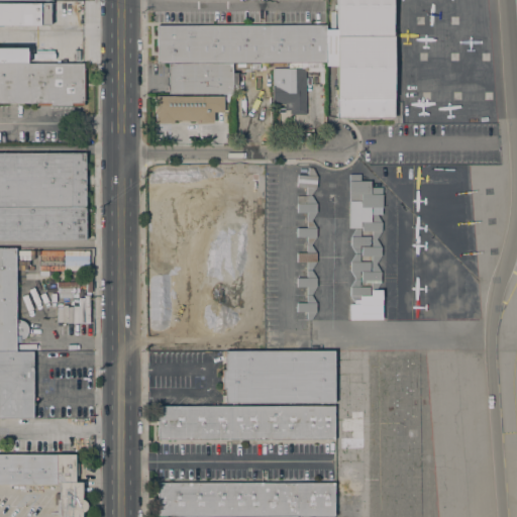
[(393,0),(394,117),(337,118),(336,0),(393,0)]
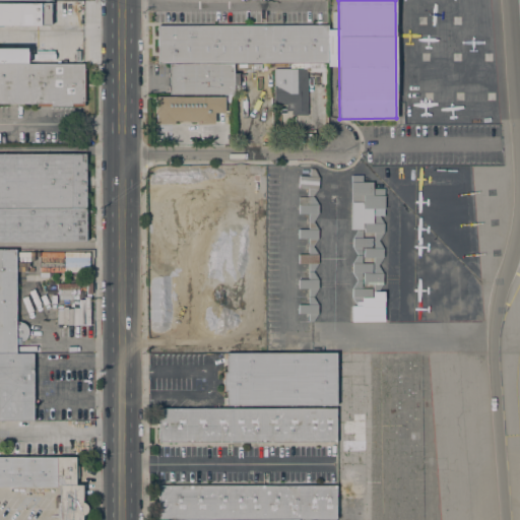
[(0,3),(49,3),(49,25),(0,25),(0,3)]
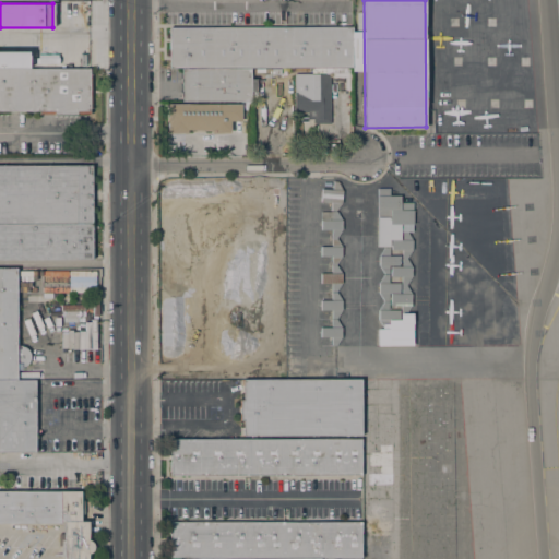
[(251,70),(181,70),(181,68),(169,68),(169,28),(352,27),(352,70),(312,70),(312,68),(251,68),(251,70)]
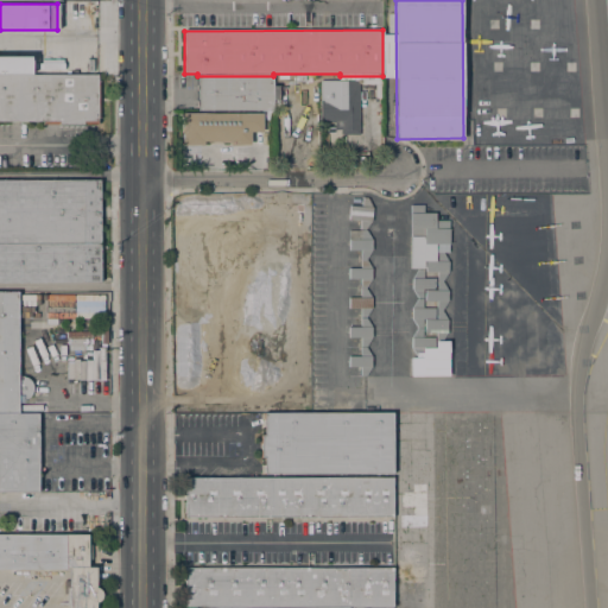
[(197,111),(197,76),(273,76),(273,111),(197,111)]
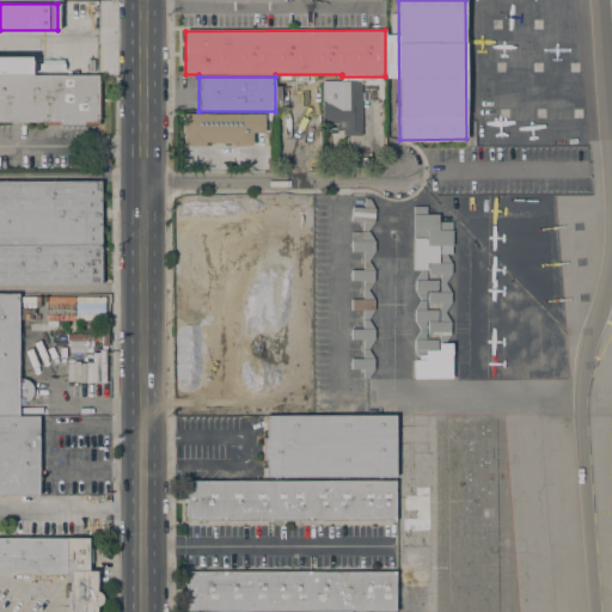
[(385,77),(385,98),(378,98),(378,85),(362,85),(362,81),(356,81),(356,80),(342,80),(342,77),(385,77)]
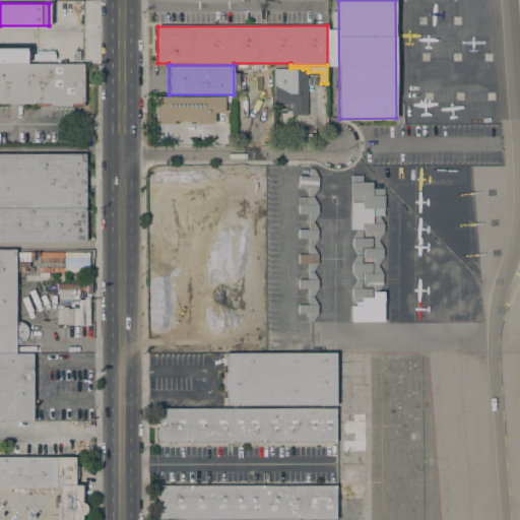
[(0,66),(82,66),(82,69),(86,69),(86,107),(37,107),(37,104),(0,104),(0,66)]
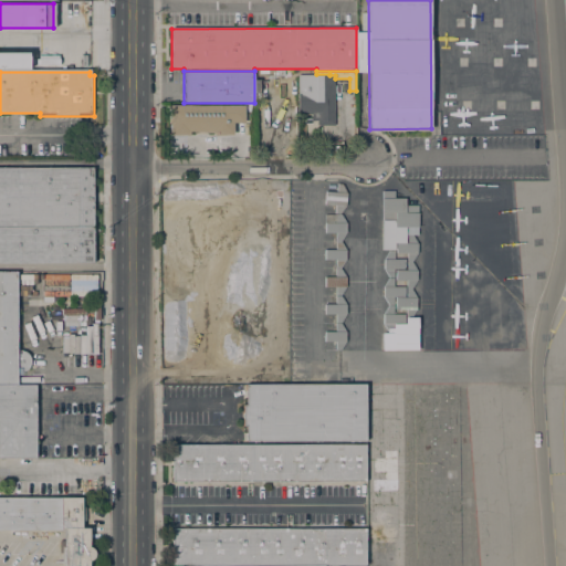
[(299,75),(334,75),(334,125),(318,125),(318,121),(312,121),(312,114),(299,114),(299,75)]
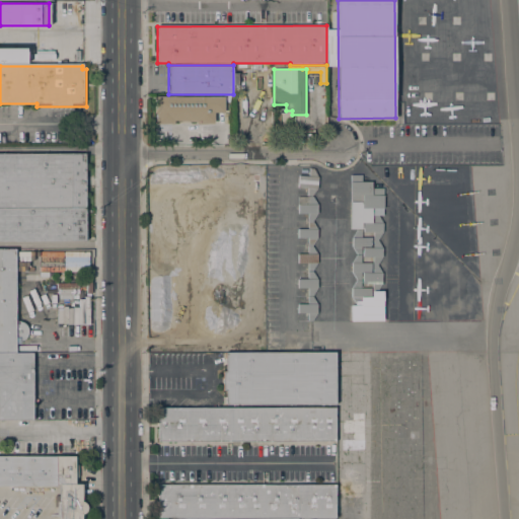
[(214,124),(198,124),(198,120),(172,120),(172,124),(155,124),(155,98),(169,98),(169,97),(223,97),(223,113),(214,113),(214,124)]
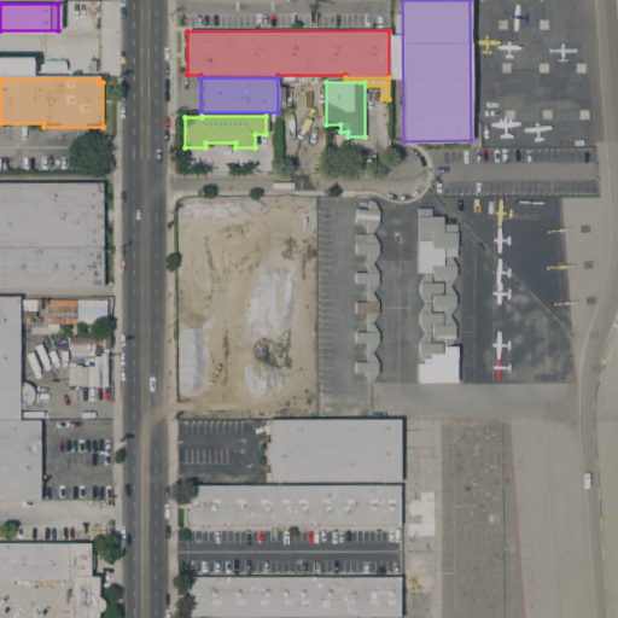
[(0,249),(0,184),(101,184),(101,250),(0,249)]
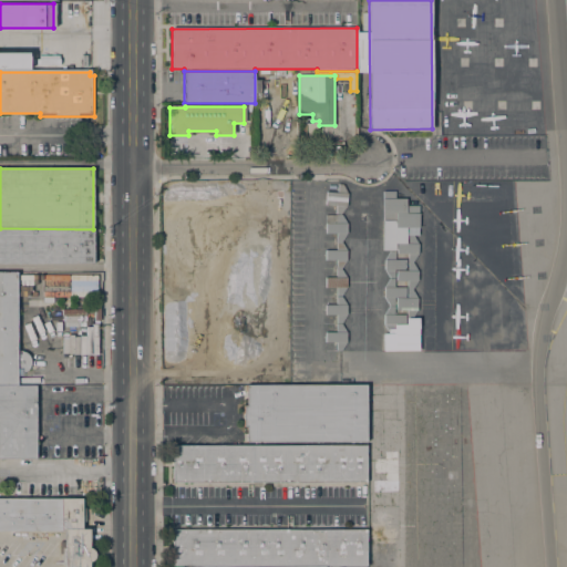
[(327,193),(338,193),(338,184),(343,185),(348,194),(347,206),(341,214),(336,214),(337,205),(326,205),(327,193)]
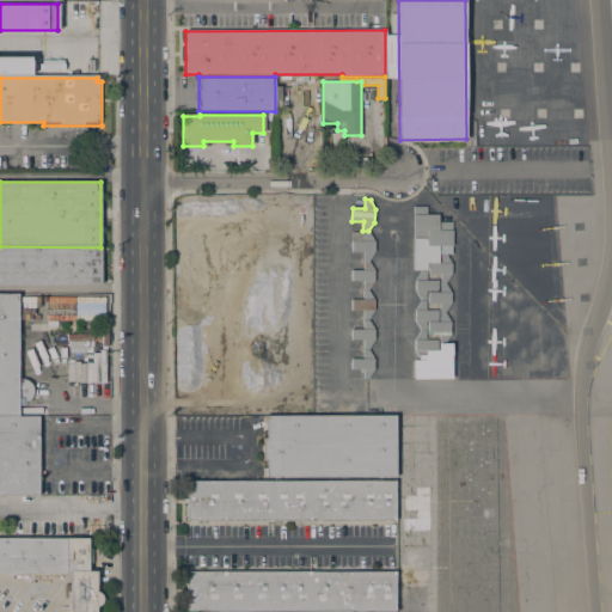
[(451,342),(451,378),(412,378),(412,362),(428,362),(428,352),(440,352),(440,332),(428,332),(428,322),(440,322),(440,303),(428,303),(428,293),(441,292),(441,274),(429,274),(429,263),(427,263),(427,271),(412,270),(414,207),(427,207),(427,215),(439,214),(439,222),(452,222),(452,254),(446,254),(452,263),(456,263),(456,274),(451,274),(446,283),(451,293),(451,304),(445,312),(451,322),(451,332),(445,342),(451,342)]
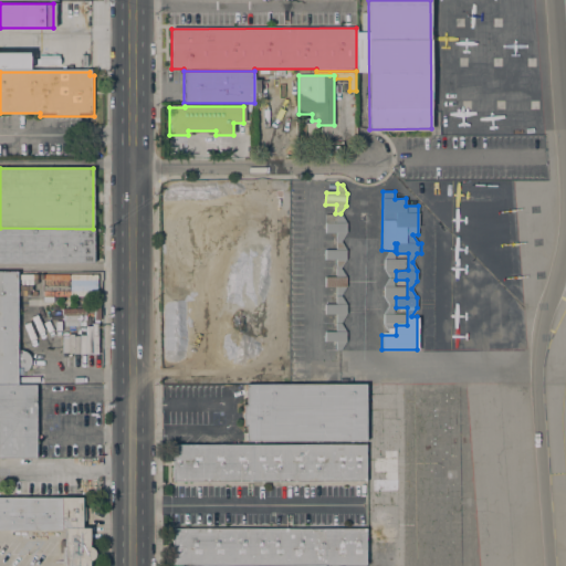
[(336,304),(335,286),(325,286),(325,278),(336,276),(336,260),(325,260),(325,250),(336,250),(336,233),(325,233),(325,215),(342,215),(346,223),(346,232),(341,242),(346,250),(346,260),(341,269),(346,278),(346,286),(341,296),(346,304),(346,314),(341,323),(346,333),(346,342),(341,350),(336,350),(336,342),(325,342),(325,332),(336,332),(336,314),(325,314),(325,304),(336,304)]
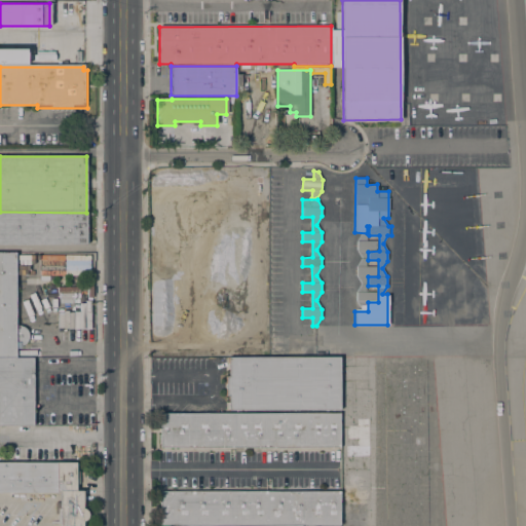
[(86,245),(0,245),(0,212),(86,213),(86,245)]
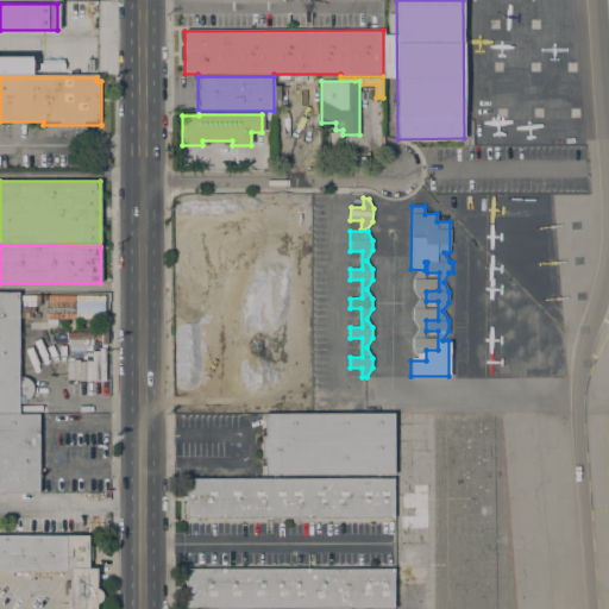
[(425,270),(425,278),(435,278),(435,289),(424,289),(424,308),(435,308),(435,319),(424,319),(424,338),(435,338),(435,349),(424,349),(424,358),(418,358),(413,347),(413,338),(419,328),(413,319),(413,309),(419,299),(413,289),(413,280),(419,270),(425,270)]
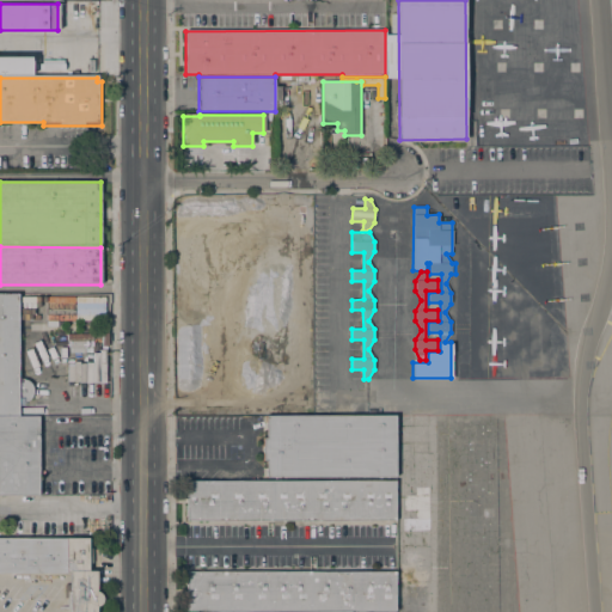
[(0,416),(0,297),(18,297),(18,383),(22,383),(22,379),(24,379),(26,380),(29,381),(30,384),(31,385),(32,387),(34,391),(32,393),(32,396),(29,399),(26,402),(24,402),(22,403),(22,398),(18,398),(18,416),(0,416)]
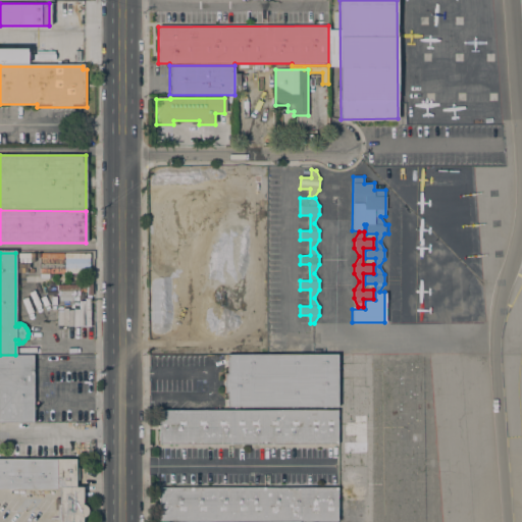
[(38,273),(88,273),(88,254),(38,253),(38,273)]
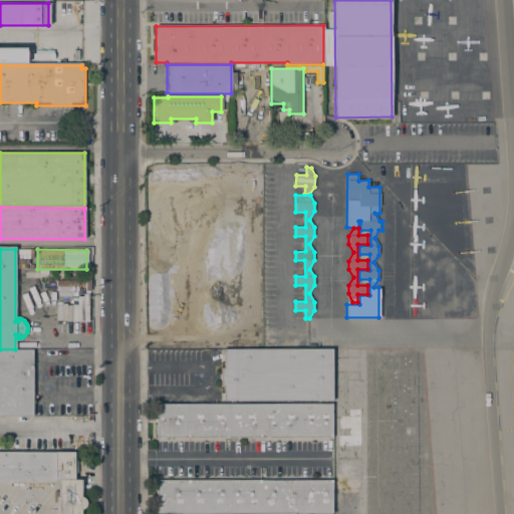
[(76,321),(76,306),(63,306),(62,316),(56,316),(55,320),(76,321)]
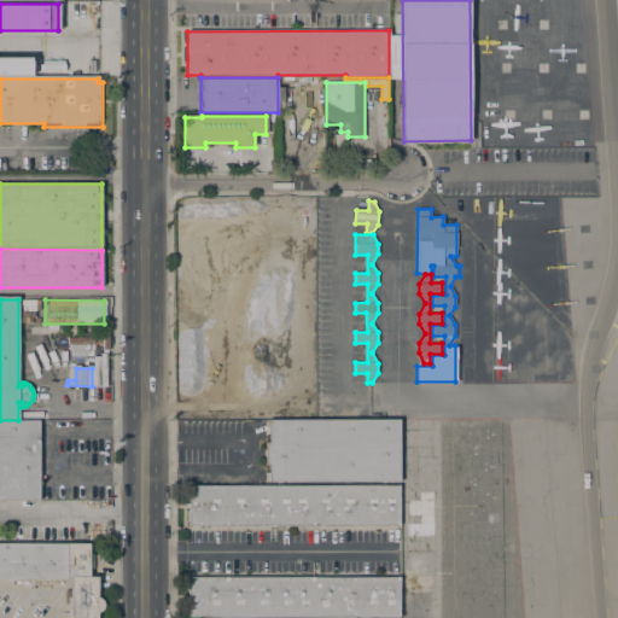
[(398,419),(398,481),(268,482),(268,465),(266,465),(266,442),(268,442),(268,419),(398,419)]
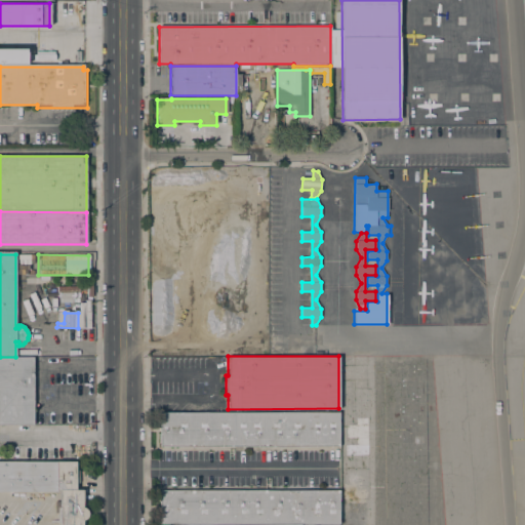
[(0,357),(15,357),(33,357),(33,358),(33,425),(11,425),(11,393),(0,393),(0,357)]
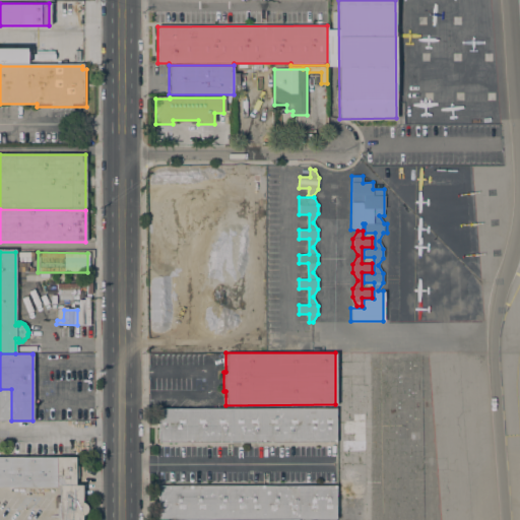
[(0,420),(0,389),(11,389),(11,420),(0,420)]
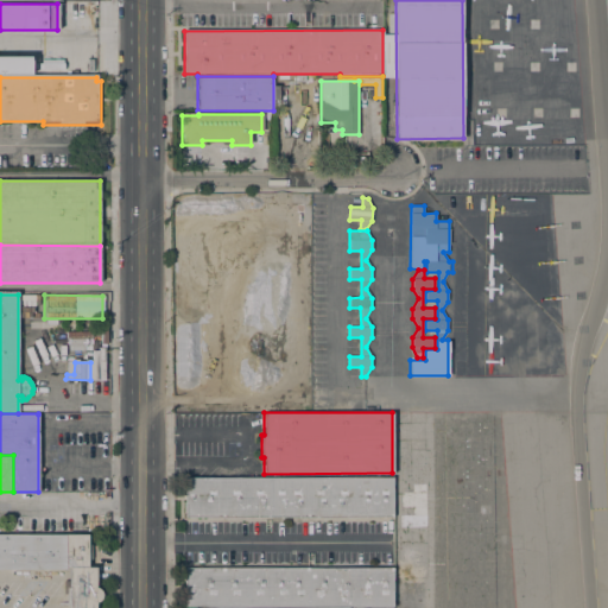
[(391,477),(391,517),(184,517),(184,477),(391,477)]
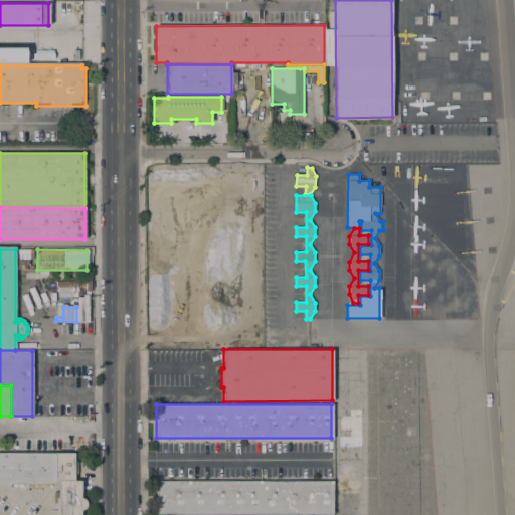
[(394,408),(405,408),(405,414),(415,414),(415,427),(405,428),(405,435),(394,435),(394,408)]
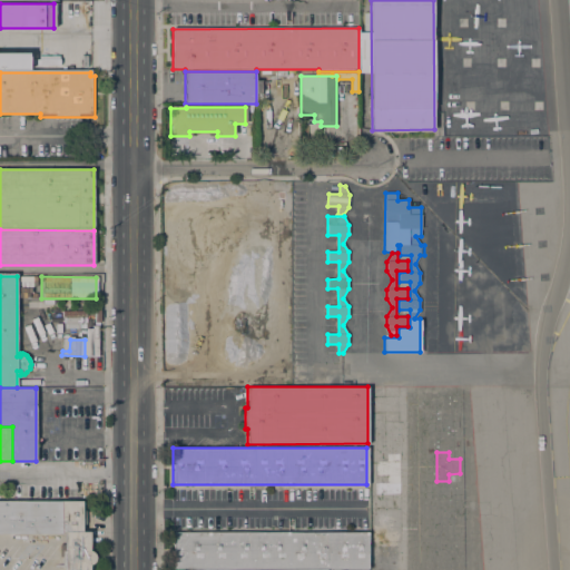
[(82,511),(86,511),(86,524),(82,524),(82,532),(89,532),(89,551),(91,552),(94,553),(94,554),(95,556),(95,558),(95,560),(94,562),(92,563),(91,564),(89,566),(89,569),(65,569),(65,557),(60,557),(60,544),(65,544),(65,534),(0,533),(0,503),(81,503),(82,511)]
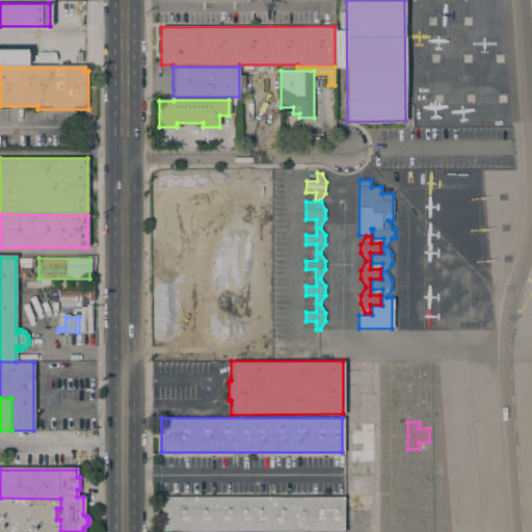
[(161,531),(161,497),(343,497),(343,531),(161,531)]
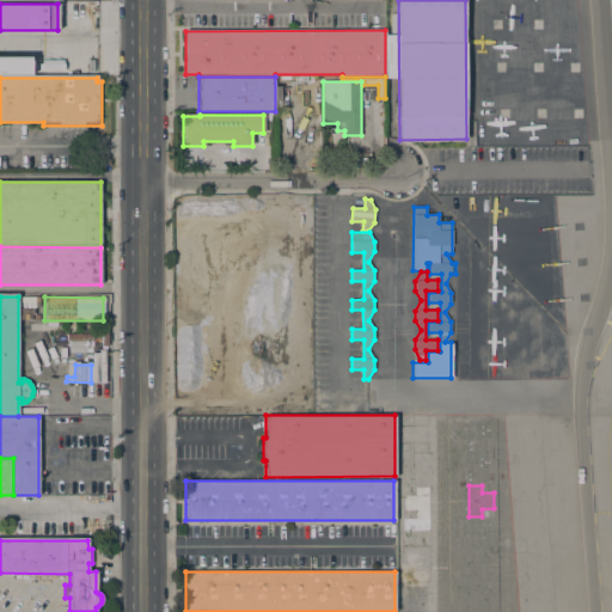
[(427,611),(398,611),(398,595),(404,595),(404,587),(427,587),(427,611)]
